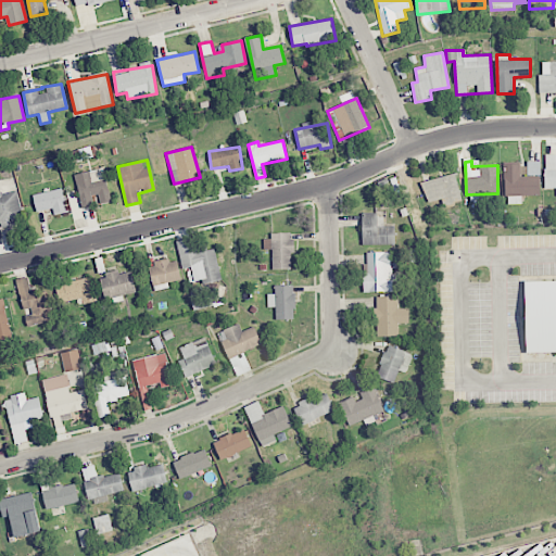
[(540,161),(527,161),(527,176),(520,176),(520,163),(505,163),(505,204),(521,204),(521,196),(540,196),(540,161)]
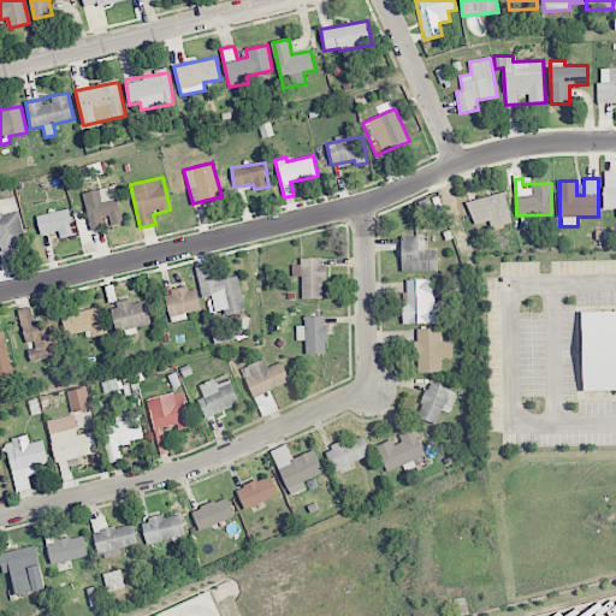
[(83,193),(89,230),(104,227),(101,217),(108,215),(111,225),(122,223),(116,187),(83,193)]
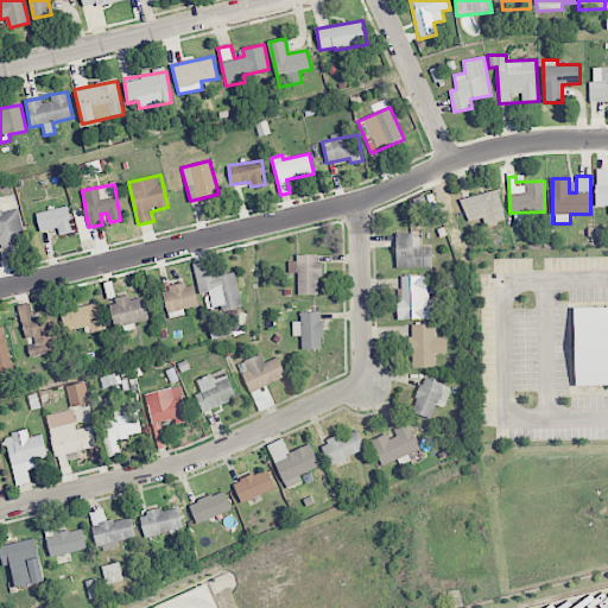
[(506,220),(498,189),(461,198),(467,222),(483,217),(485,226),(506,220)]
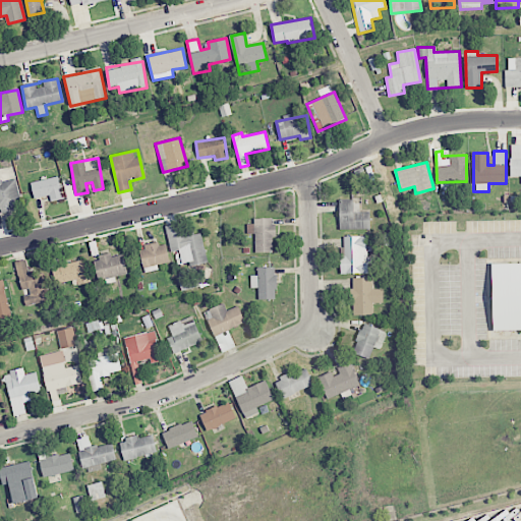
[(51,200),(62,199),(59,177),(32,181),(34,197),(50,195),(51,200)]
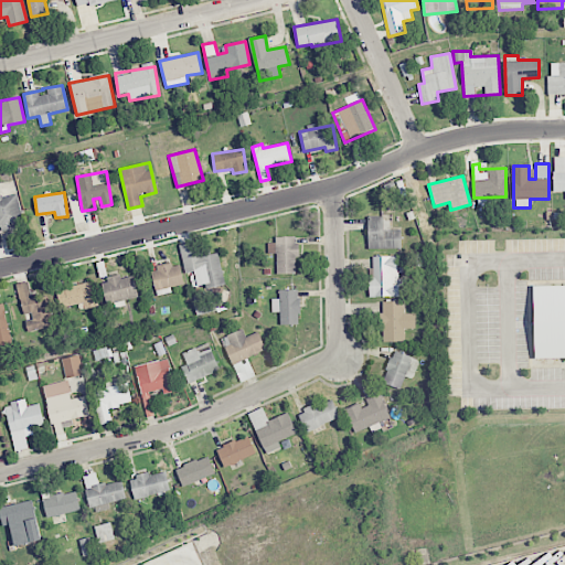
[(0,196),(0,230),(24,224),(16,193),(0,196)]
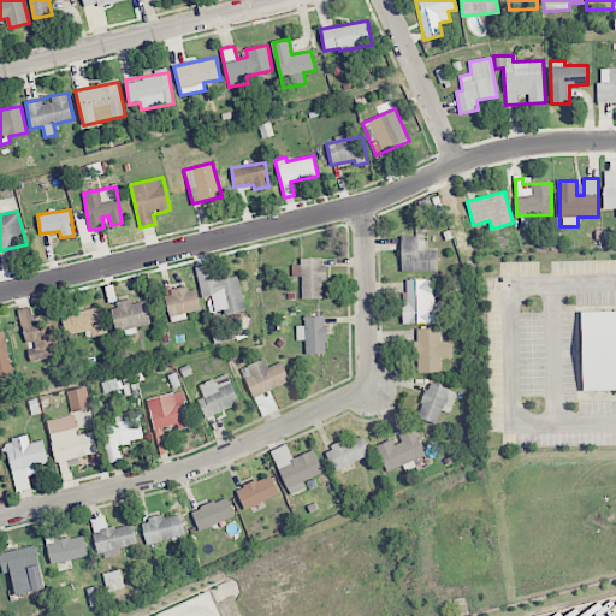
[(402,272),(438,271),(438,250),(426,250),(425,237),(401,237),(402,272)]
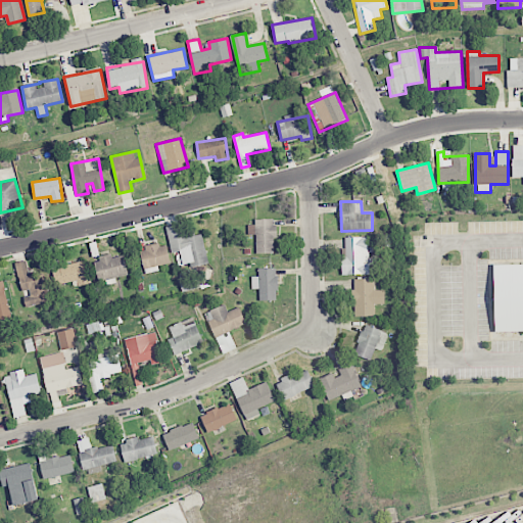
[(256,234),(256,253),(276,252),(275,220),(247,221),(248,235),(256,234)]
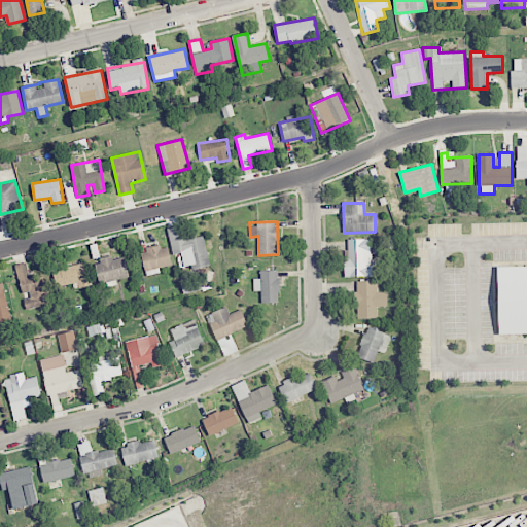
[(172,254),(181,253),(183,266),(196,264),(197,268),(209,266),(205,236),(185,239),(183,225),(168,227),(172,254)]
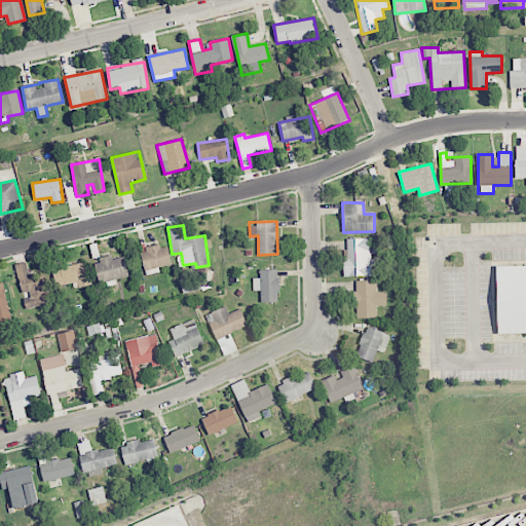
[(371,238),(344,239),(345,276),(371,275),(371,238)]
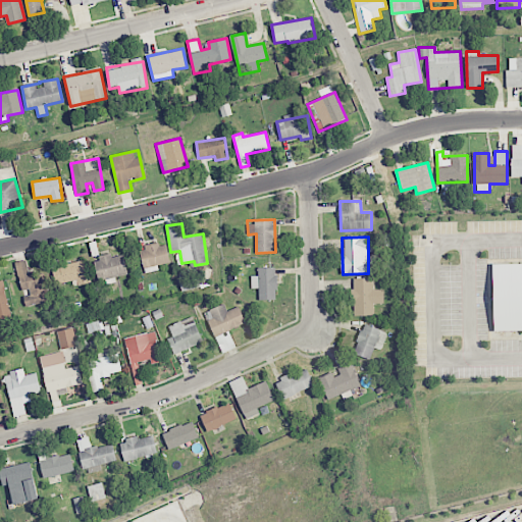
[(170,262),(165,243),(139,249),(145,273),(159,269),(158,265),(170,262)]
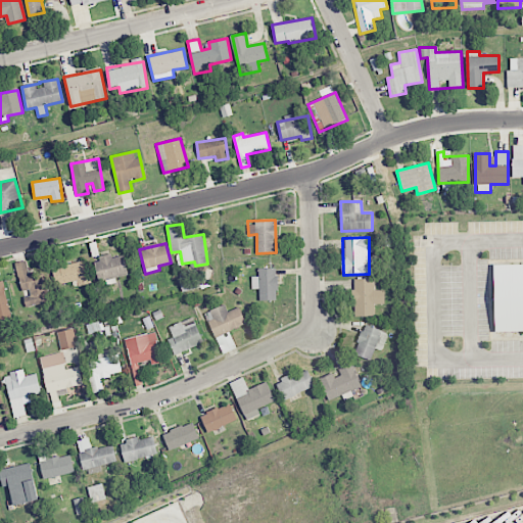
[(128,274),(123,254),(112,257),(111,255),(93,260),(99,282),(128,274)]
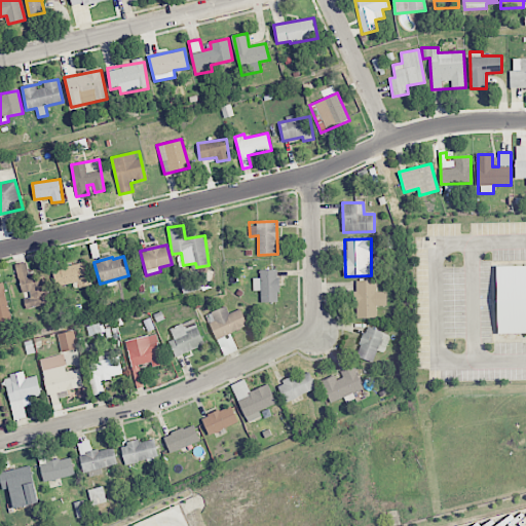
[(42,273),(30,277),(26,262),(14,264),(23,296),(27,308),(49,302),(42,273)]
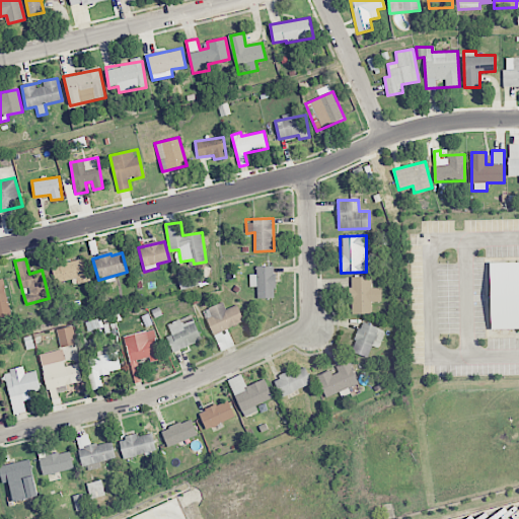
[(89,282),(85,260),(54,265),(57,282),(76,279),(77,284),(89,282)]
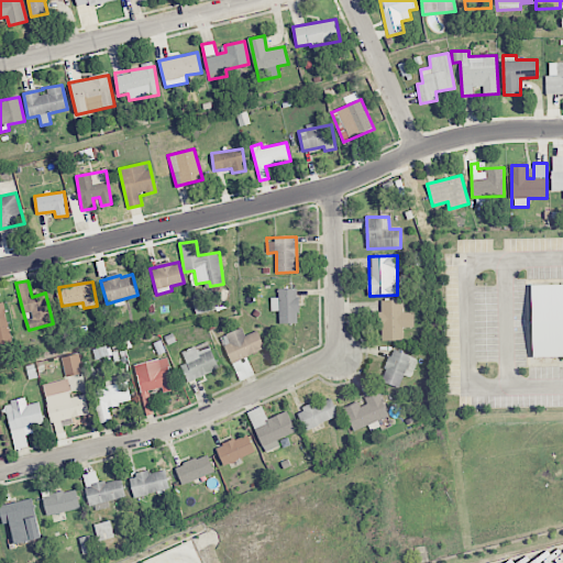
[(299,323),(298,288),(278,289),(278,297),(271,297),(271,311),(279,311),(279,323),(299,323)]
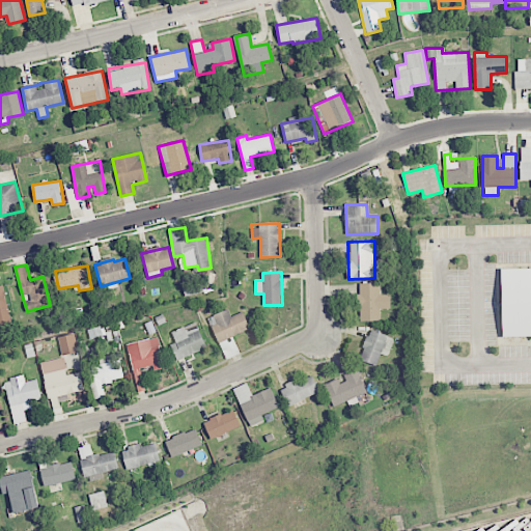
[(380,282),(358,283),(359,322),(380,320),(380,309),(390,309),(390,295),(380,295),(380,282)]
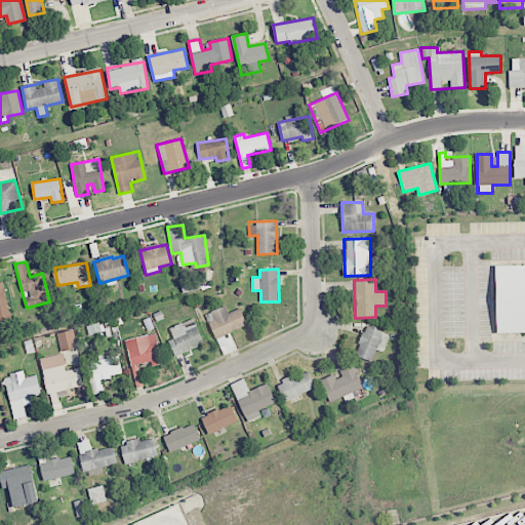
[(215,337),(247,325),(240,308),(229,312),(226,306),(206,313),(215,337)]
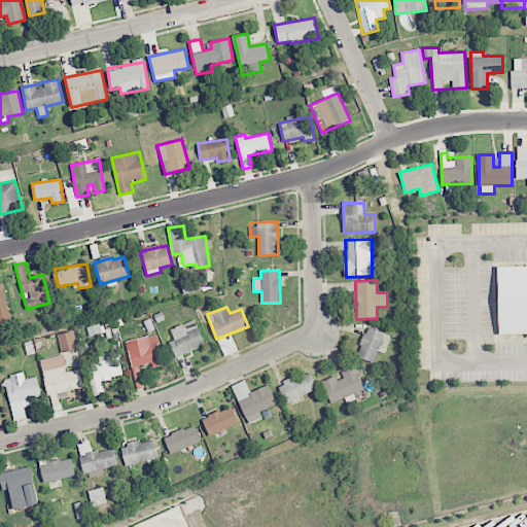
[(174,340),(169,342),(176,357),(205,345),(195,319),(170,329),(174,340)]
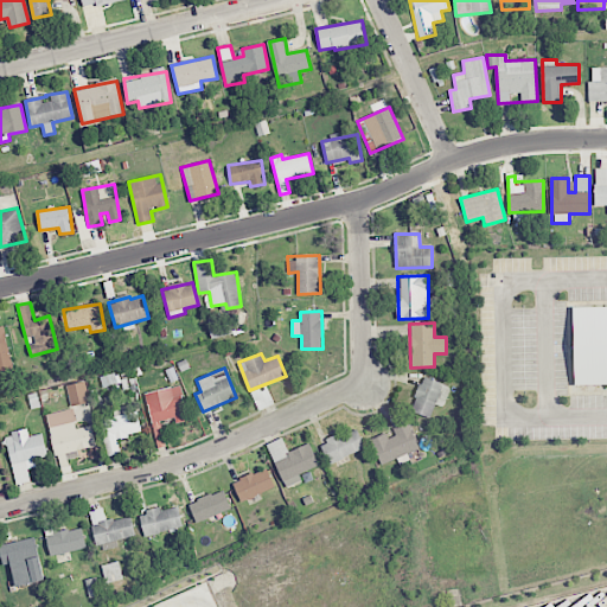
[(435,404),(443,408),(451,387),(422,377),(411,411),(430,417),(435,404)]
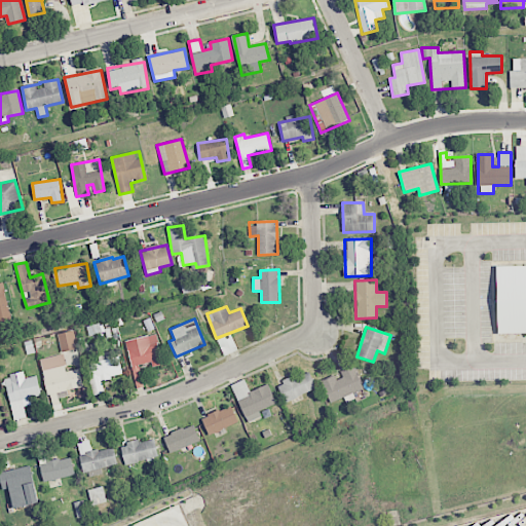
[(61,351),(77,349),(74,331),(59,333),(61,351)]
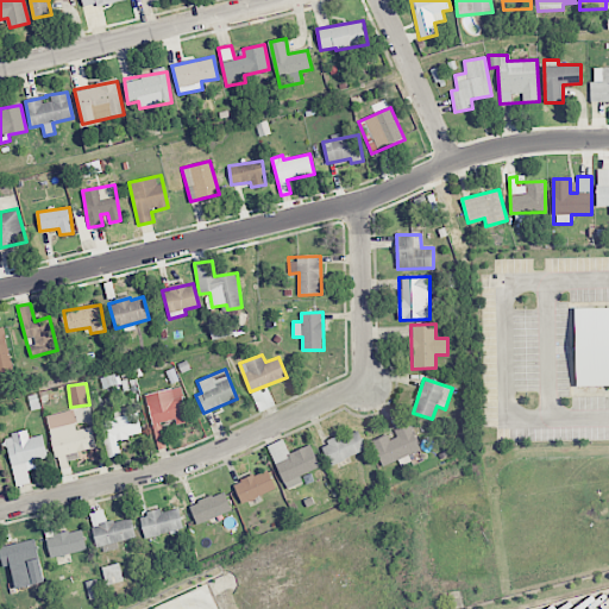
[(117,418),(102,420),(110,457),(120,454),(118,439),(140,435),(135,406),(114,409),(117,418)]
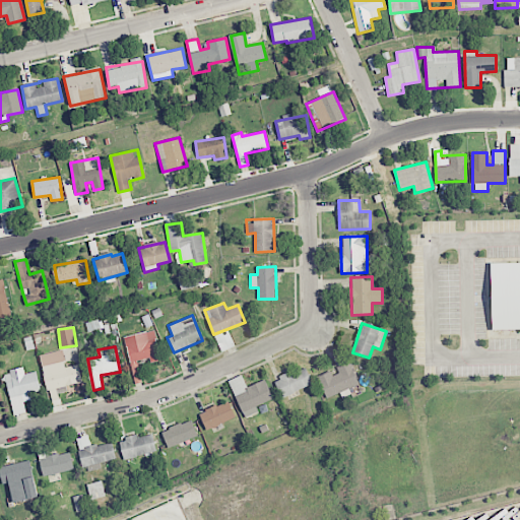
[(79,365),(65,367),(63,350),(40,354),(47,389),(82,383),(79,365)]
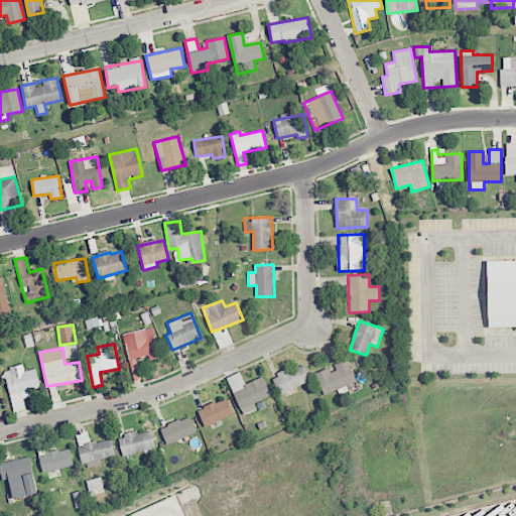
[(334,365),(335,368),(316,374),(323,393),(356,383),(349,360),(334,365)]
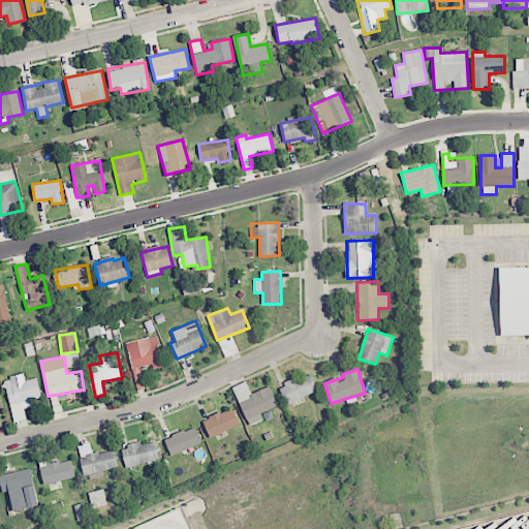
[(4,378),(13,422),(27,419),(24,409),(32,407),(30,400),(41,398),(37,377),(25,380),(24,374),(4,378)]
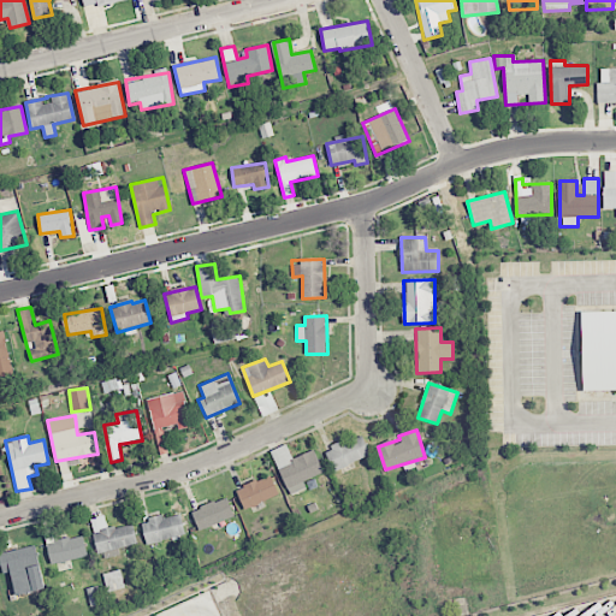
[(332,469),(371,457),(363,436),(326,448),(332,469)]
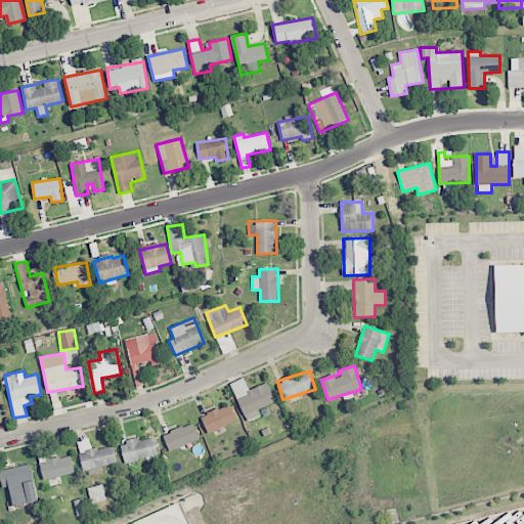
[(275,401),(267,382),(249,390),(244,378),(230,383),(247,421),(261,415),(258,409),(275,401)]
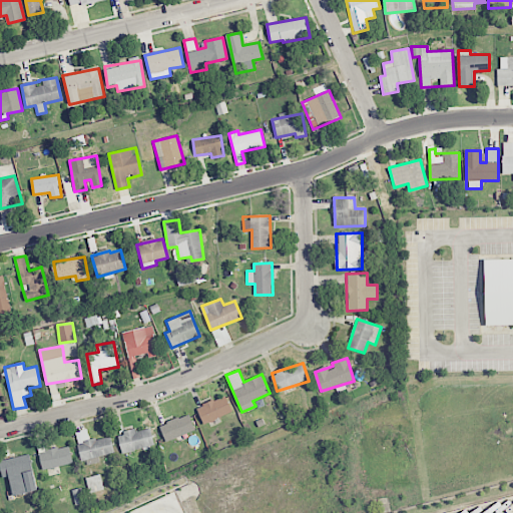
[(196,408),(203,424),(232,412),(224,395),(196,408)]
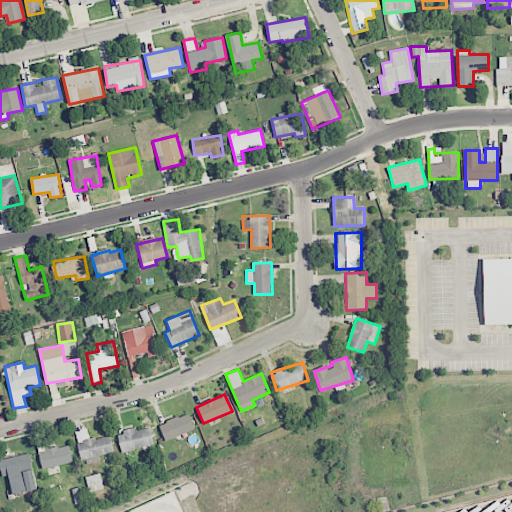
[(195,429),(188,412),(159,424),(166,441),(195,429)]
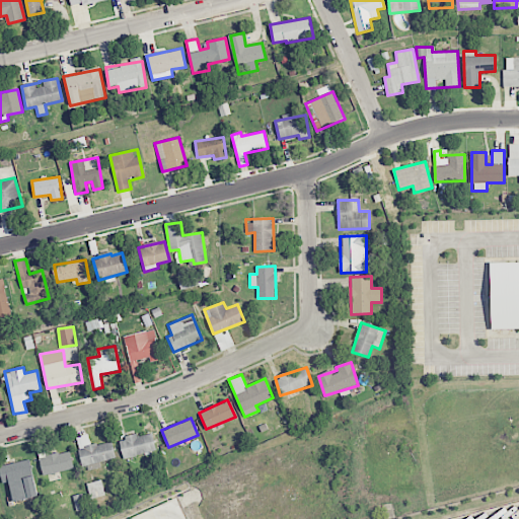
[(116,458),(112,441),(91,445),(88,434),(76,437),(83,470),(101,466),(99,461),(116,458)]
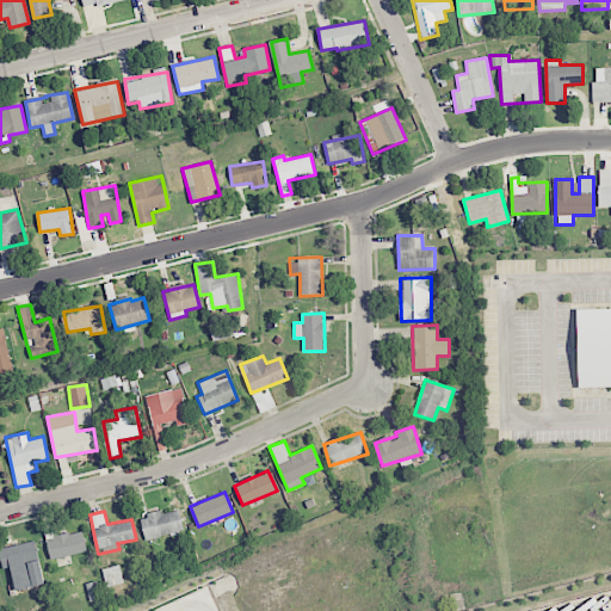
[(179,511),(162,513),(161,512),(140,517),(144,539),(184,531),(179,511)]
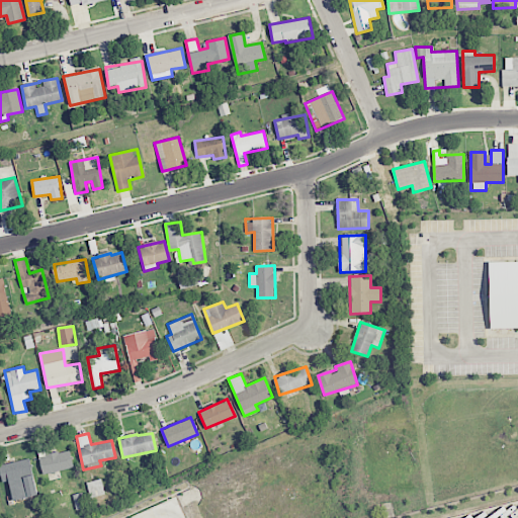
[(44,475),(74,467),(70,449),(39,456),(44,475)]
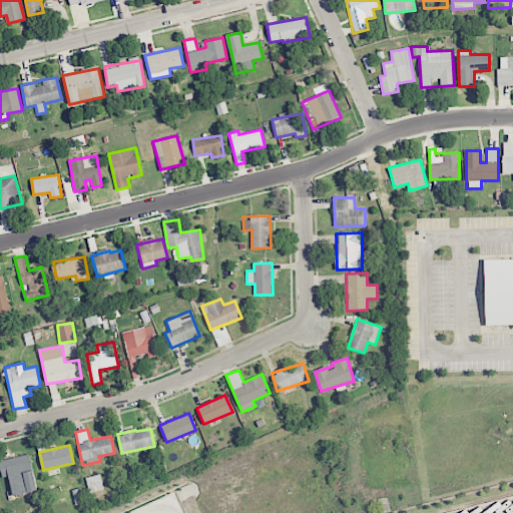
[(0,460),(0,466),(2,477),(9,476),(13,495),(37,490),(30,454),(0,460)]
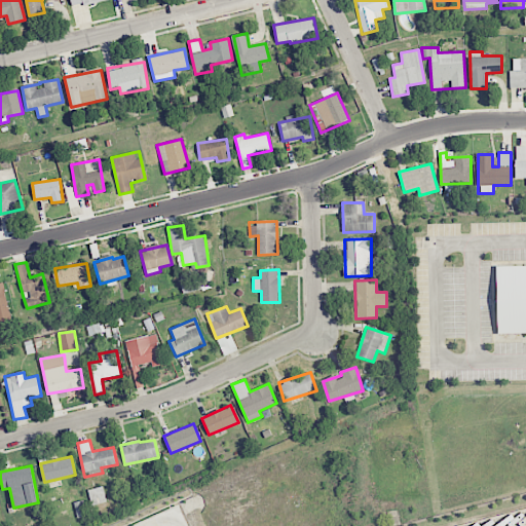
[(106,502),(104,487),(88,489),(91,505),(106,502)]
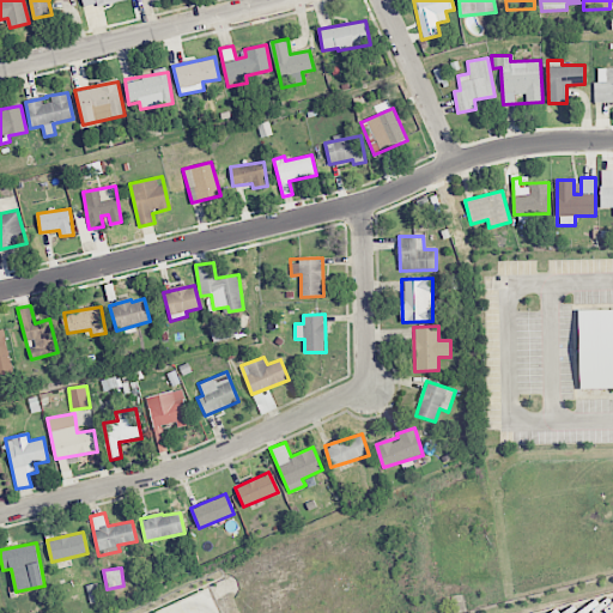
[(87,586),(90,602),(102,601),(98,583),(87,586)]
